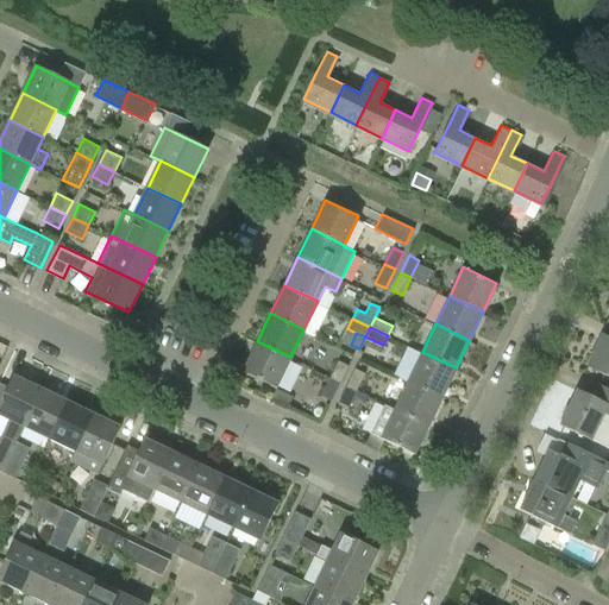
[(608,336),(603,334),(589,364),(608,372),(608,336)]
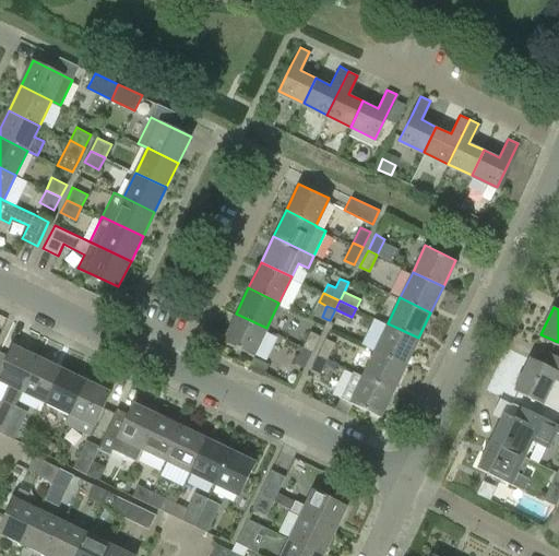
[(266,328),(236,314),(223,340),(253,355),(266,328)]
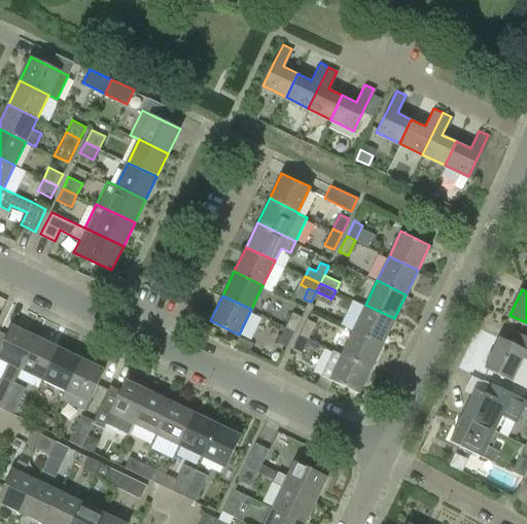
[(394,318),(365,305),(353,328),(382,343),(394,318)]
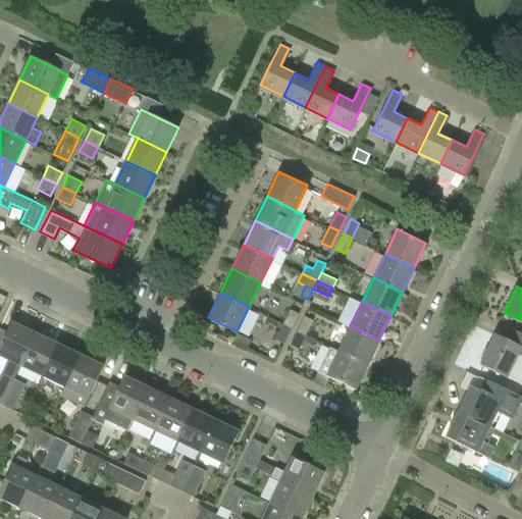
[(299,312),(290,308),(282,322),(292,327),(299,312)]
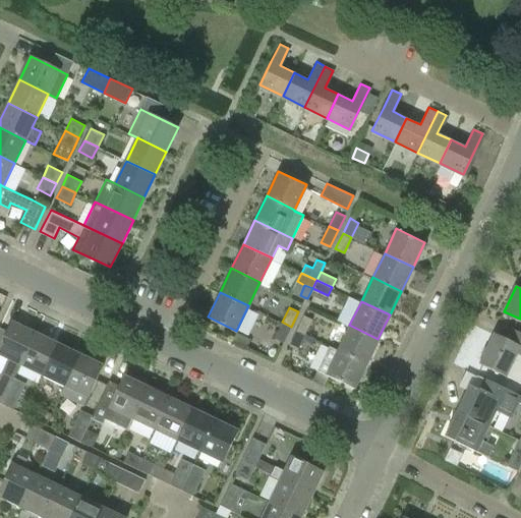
[(312,319),(303,314),(296,329),(305,333),(312,319)]
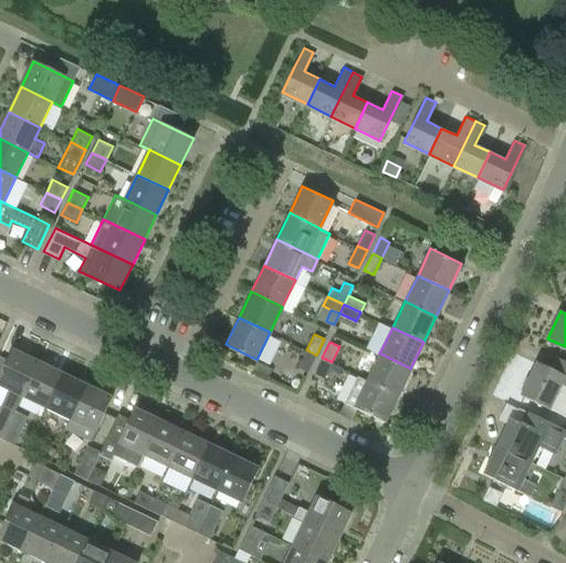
[(39,361),(13,350),(9,360),(0,355),(0,384),(9,389),(2,404),(16,409),(22,395),(39,361)]
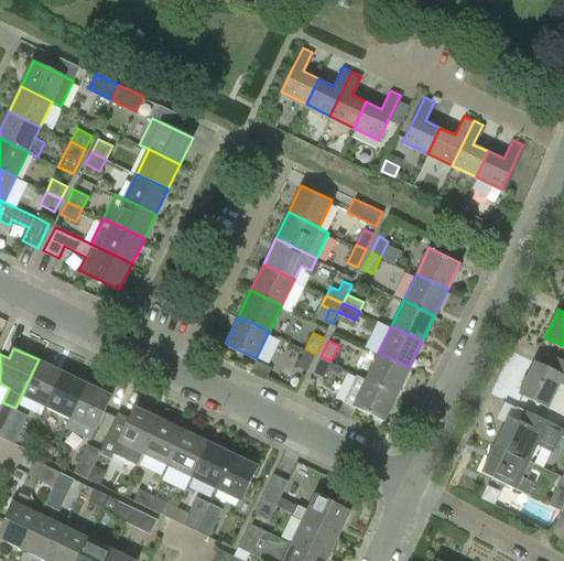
[(297,366),(307,370),(315,354),(305,348),(297,366)]
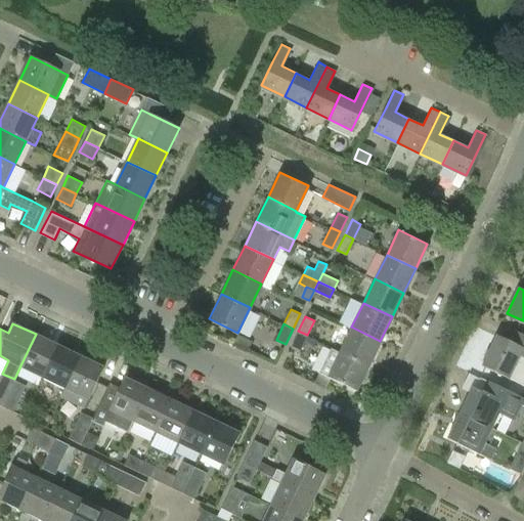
[(340,351),(368,364),(380,341),(351,327),(340,351)]
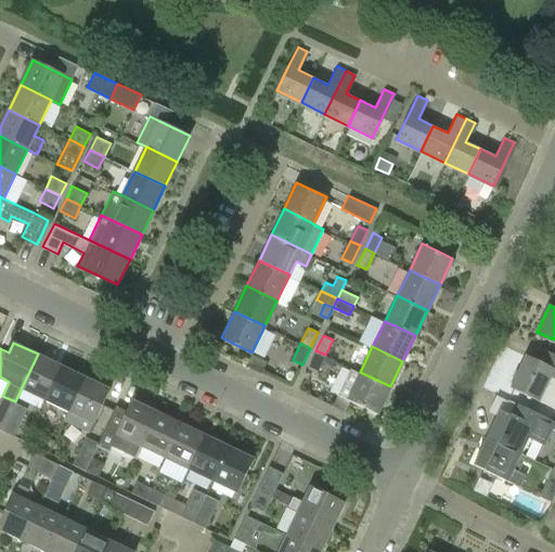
[(540,360),(526,354),(511,385),(540,399),(551,376),(554,379),(554,352),(544,348),(540,360)]
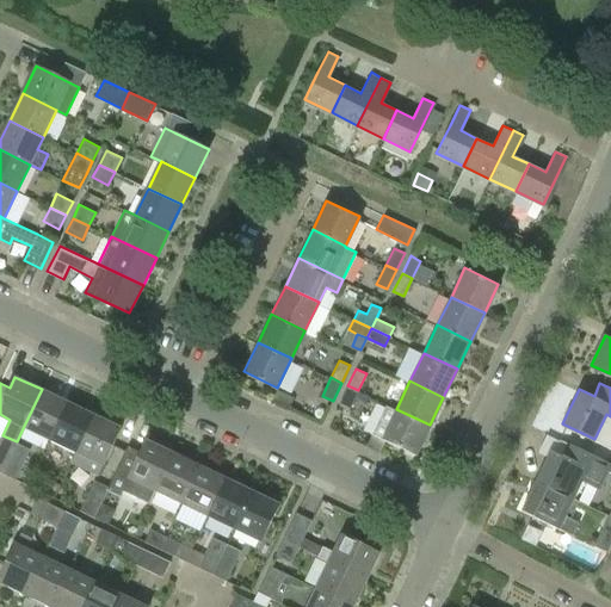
[(339,403),(350,409),(358,390),(347,385),(339,403)]
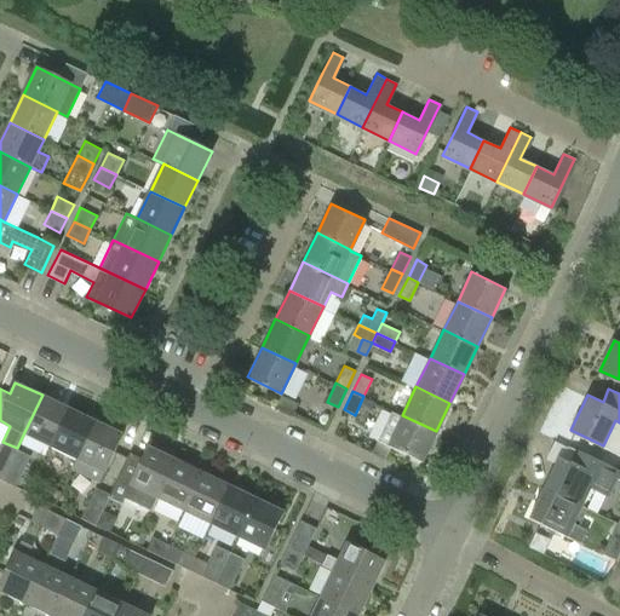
[(42,395),(24,432),(51,445),(69,408),(42,395)]
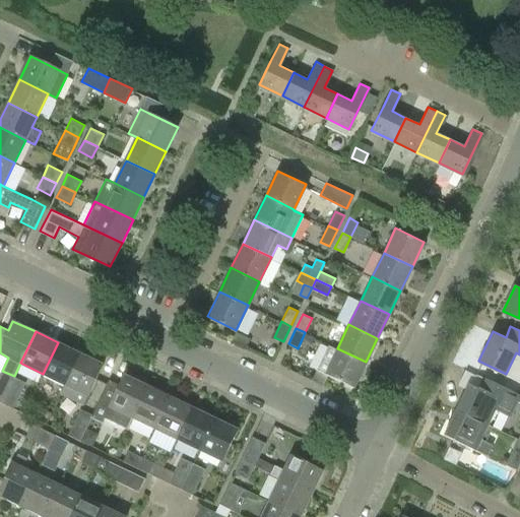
[(58,342),(43,374),(64,384),(65,385),(80,352),(58,342)]
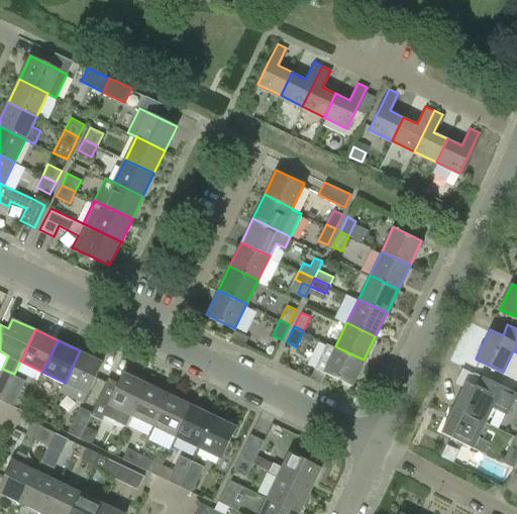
[(364,360),(335,346),(326,342),(310,377),(321,382),(325,372),(351,384),(364,360)]
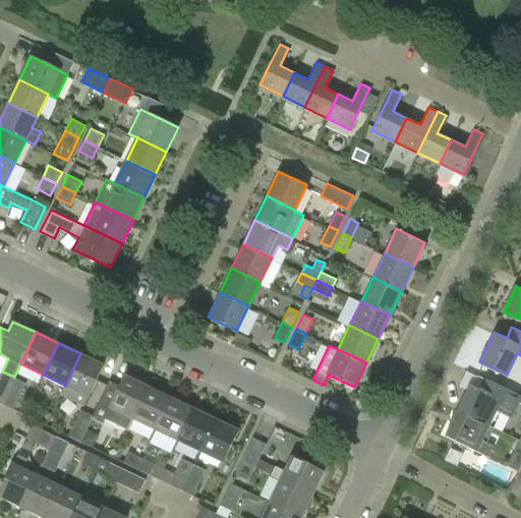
[(83,405),(103,364),(80,353),(65,386),(64,385),(60,394),(83,405)]
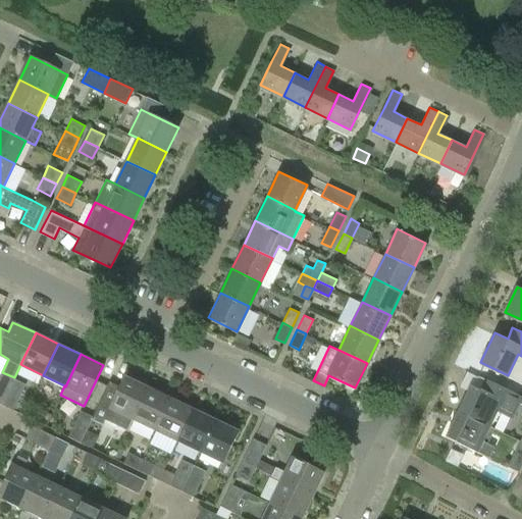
[(0,403),(2,404),(14,377),(2,372),(0,375),(0,403)]
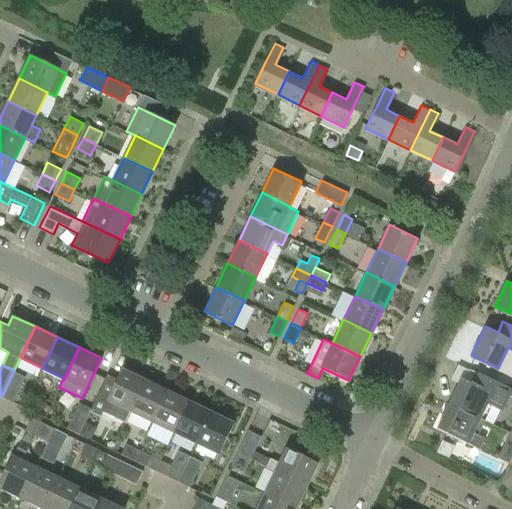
[(131,411),(145,380),(123,369),(118,379),(107,374),(91,407),(90,410),(101,415),(103,411),(125,422),(130,410),(131,411)]
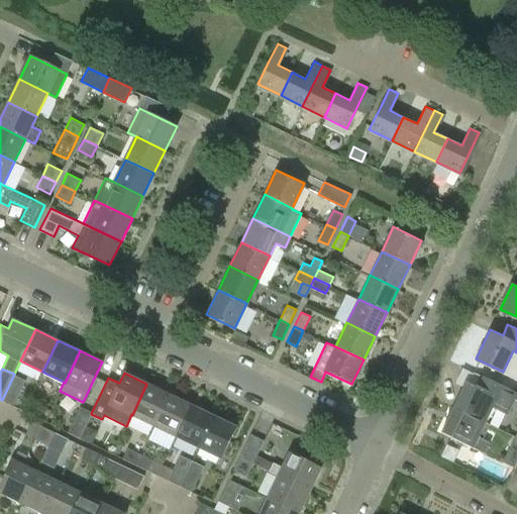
[(14,374),(2,400),(13,405),(25,380),(14,374)]
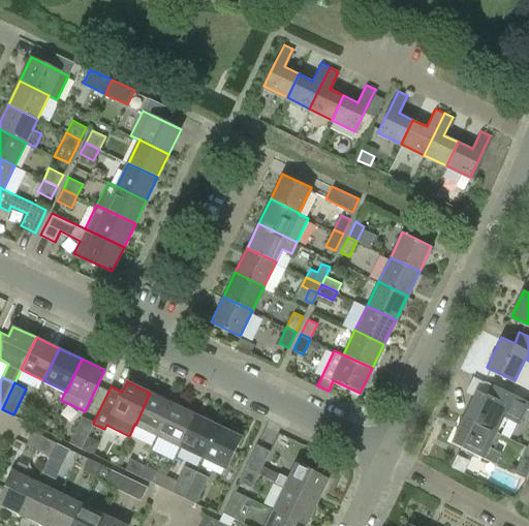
[(528,400),(493,382),(488,394),(476,389),(464,414),(497,431),(503,419),(519,426),(527,408),(528,409),(528,400)]
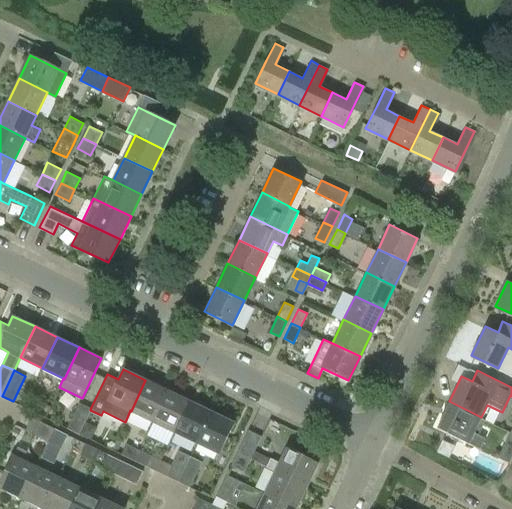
[(145,380),(131,411),(152,421),(167,390),(145,380)]
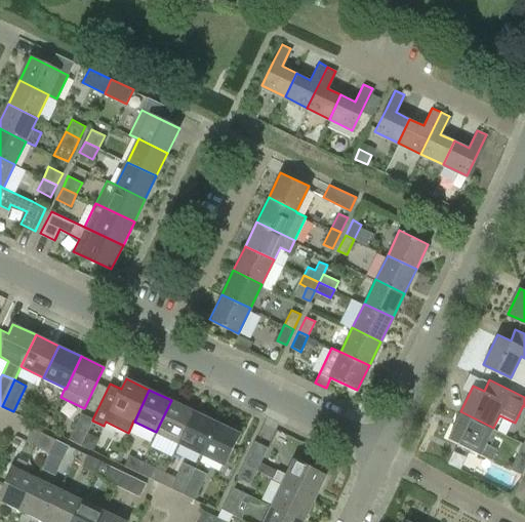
[(171,400),(156,432),(178,443),(194,411),(171,400)]
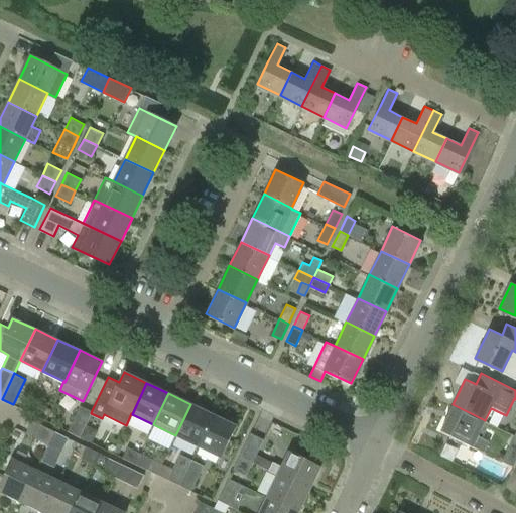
[(32,413),(46,420),(51,409),(38,402),(32,413)]
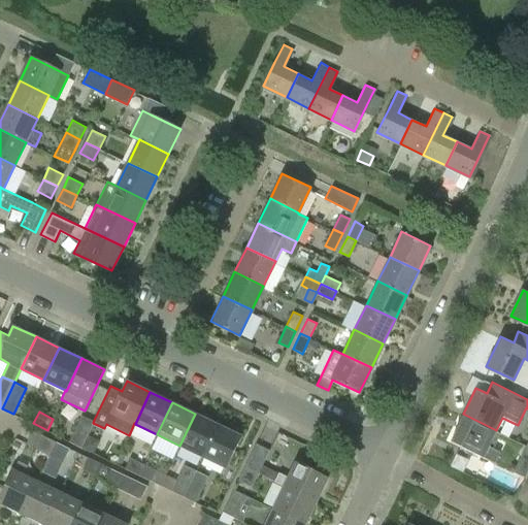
[(195,414),(179,446),(202,456),(218,425),(195,414)]
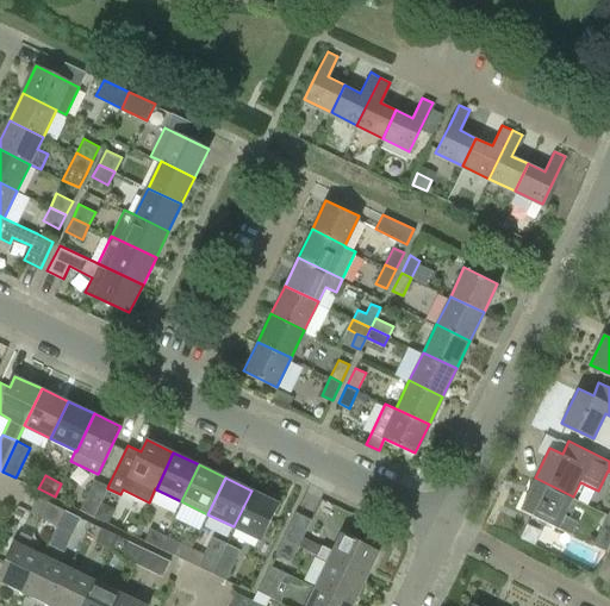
[(573,497),(535,478),(521,507),(572,532),(578,520),(566,513),(573,497)]
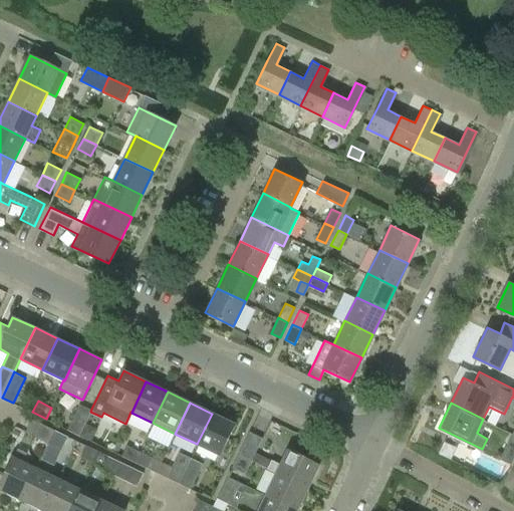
[(90,412),(91,409),(79,404),(67,429),(79,435),(90,412)]
